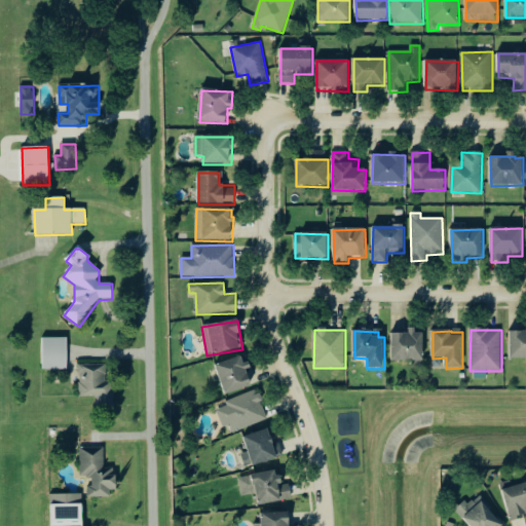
[(525,331),(510,332),(511,361),(525,360),(525,331)]
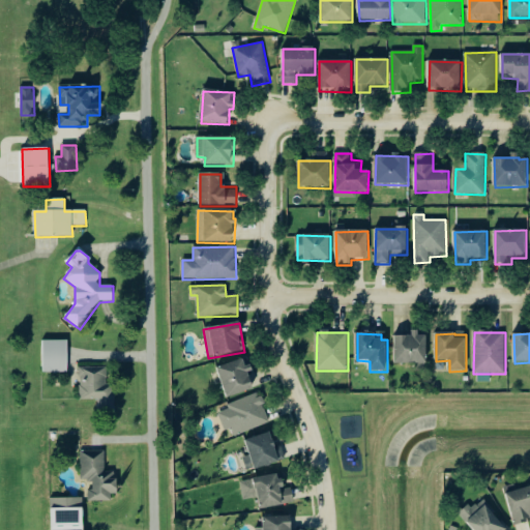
[(395,335),(395,364),(428,364),(427,335),(395,335)]
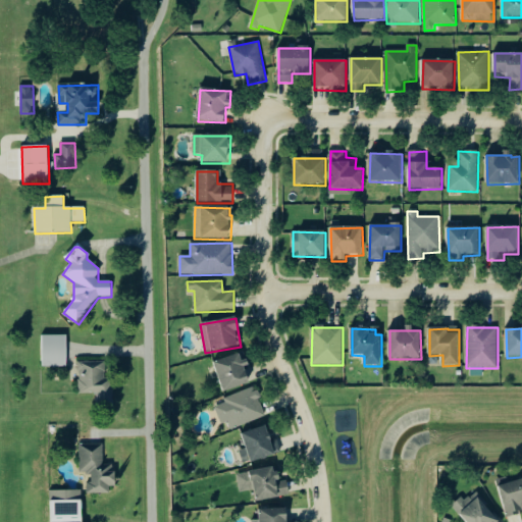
[(66,336),(42,336),(42,368),(67,367),(66,336)]
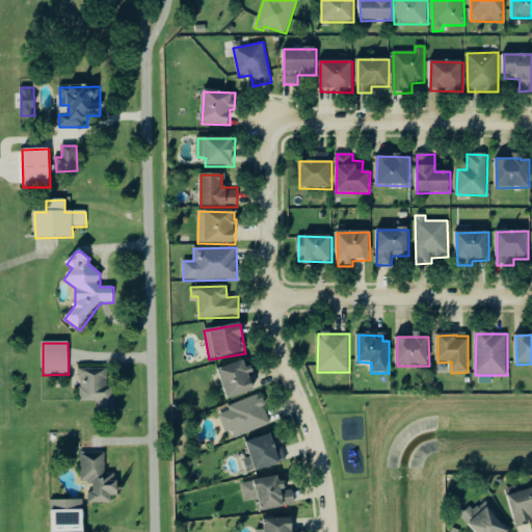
[(217,371),(229,400),(255,390),(248,374),(250,373),(245,360),(217,371)]
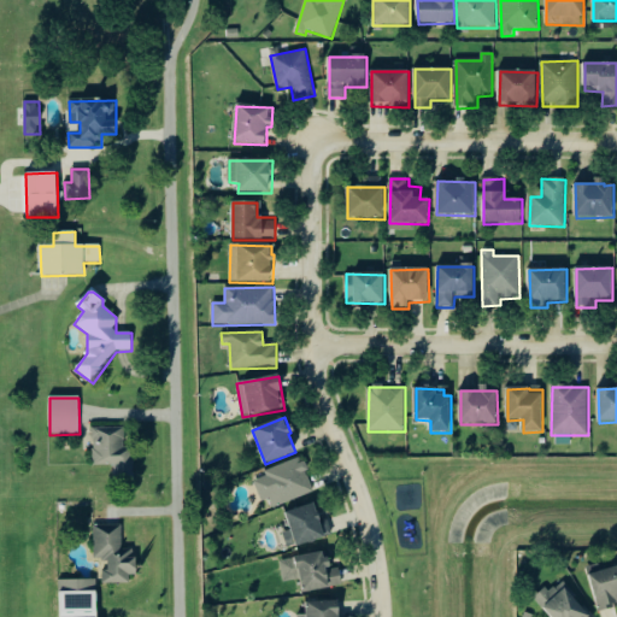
[(124,428),(92,429),(93,466),(115,465),(115,480),(134,480),(133,448),(125,448),(124,428)]
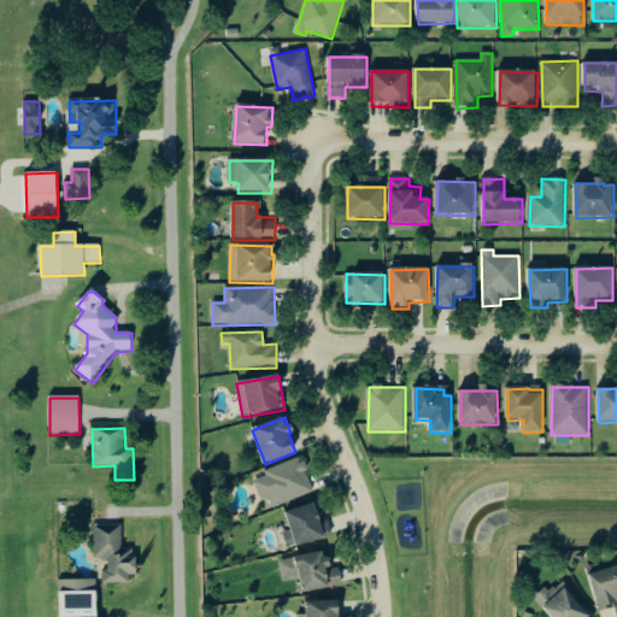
[(264,471),(265,477),(254,481),(262,503),(270,499),(274,507),(315,493),(303,458),(264,471)]
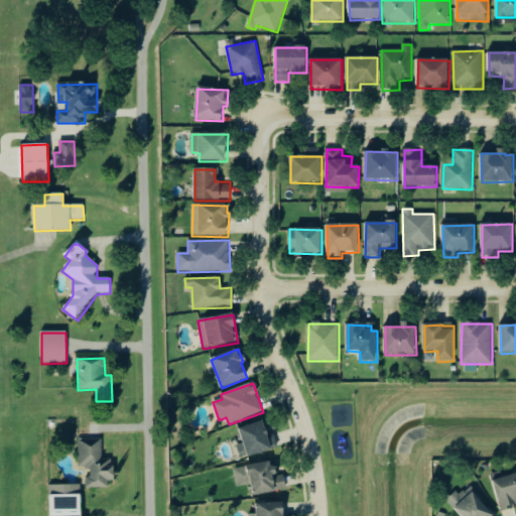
[(240,426),(244,443),(237,444),(240,457),(277,448),(271,421),(264,423),(264,421),(240,426)]
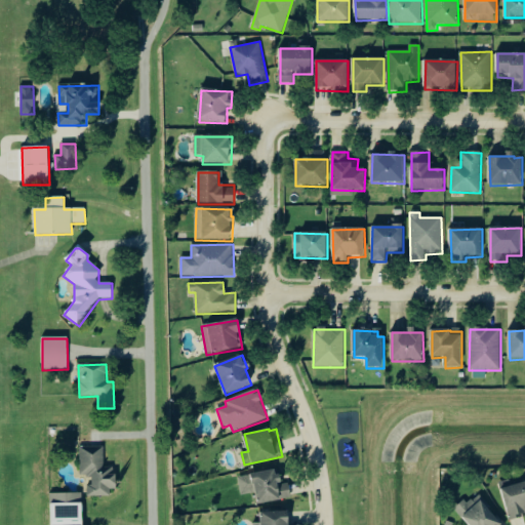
[(104,447),(80,447),(80,477),(88,477),(88,495),(116,494),(115,467),(104,467),(104,447)]
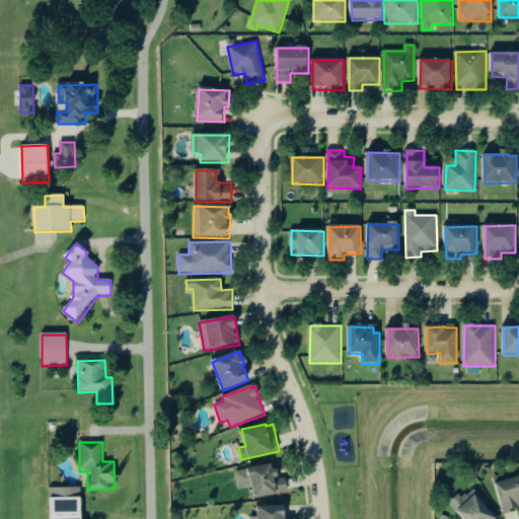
[(235,470),(238,490),(253,488),(255,499),(288,493),(285,475),(277,477),(275,463),(235,470)]
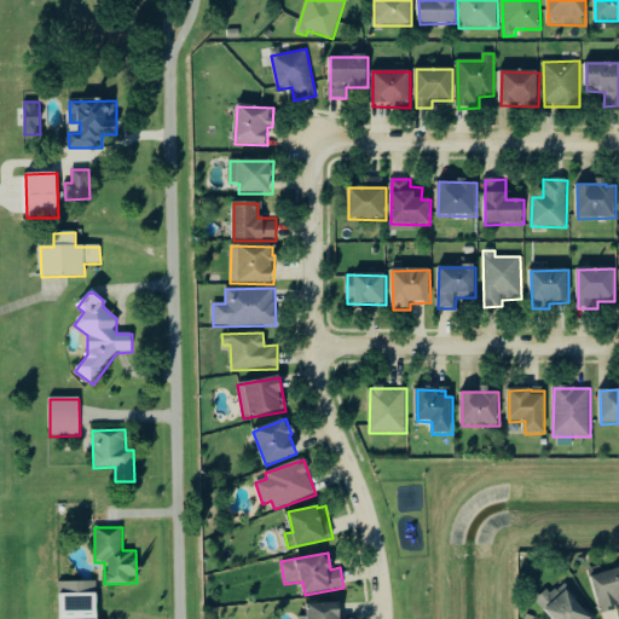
[(618,566),(591,573),(601,612),(618,607),(618,566)]
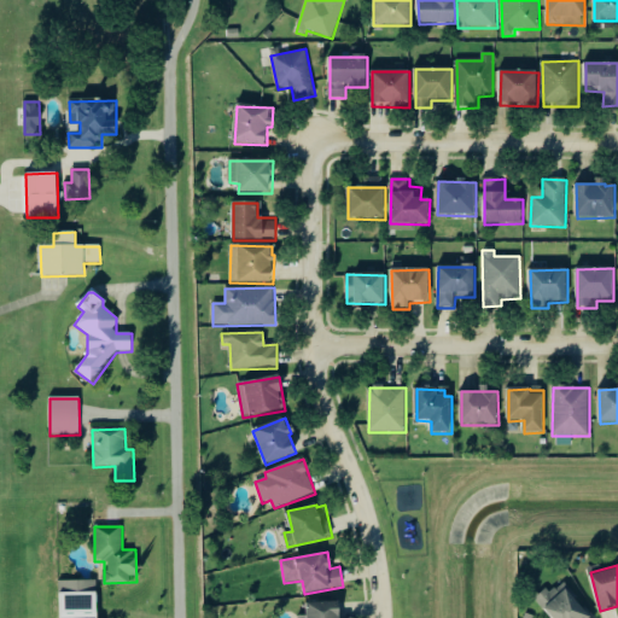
[(97,617),(97,581),(59,582),(59,617),(97,617)]
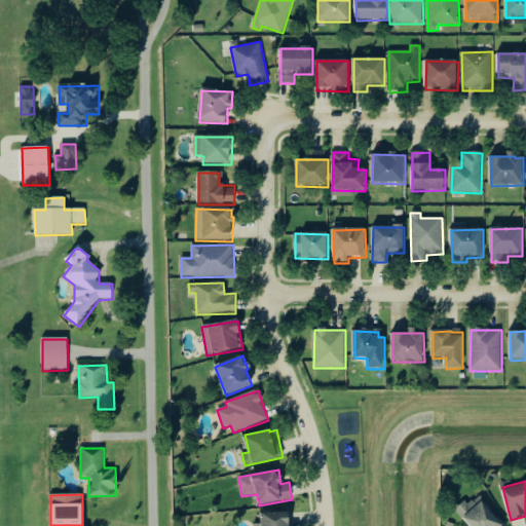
[(498,525),(488,496),(461,505),(468,525),(498,525)]
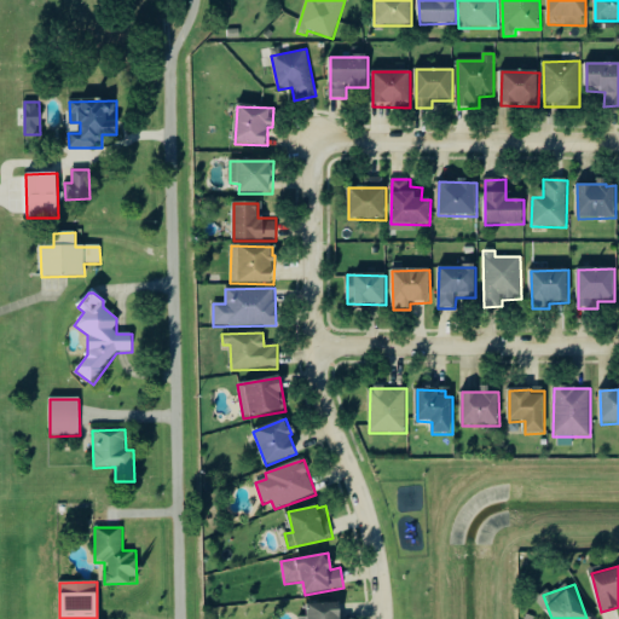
[(299,618),(341,618),(341,602),(308,603),(308,617),(300,617),(299,618)]
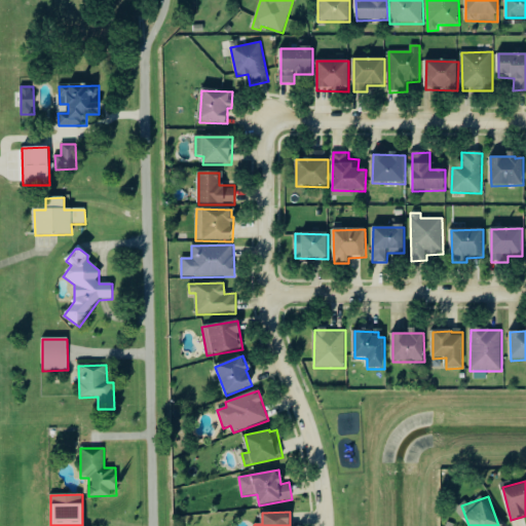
All buildings are outlined.
